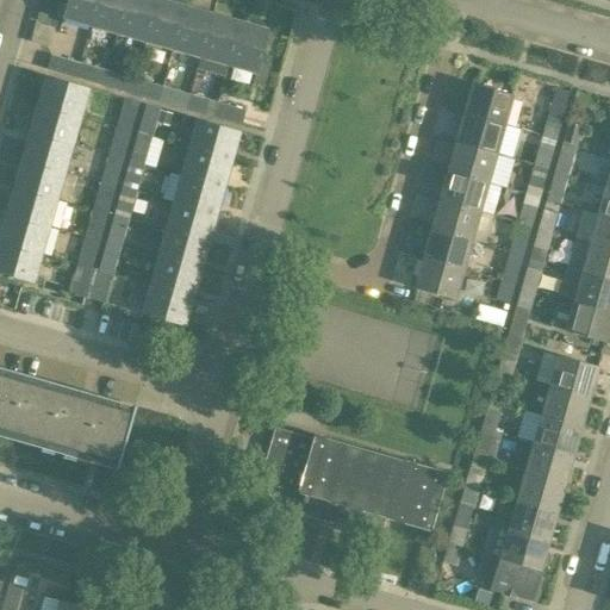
[(89,26),(97,0),(66,0),(61,18),(89,26)]
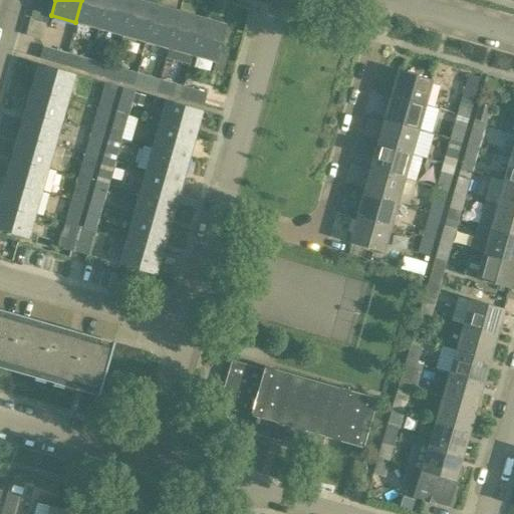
[(81,0),(75,22),(98,29),(106,0),(81,0)]
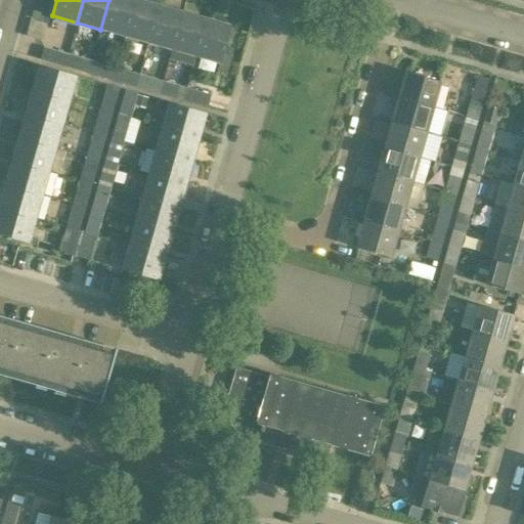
[(108,0),(100,30),(124,36),(134,0),(108,0)]
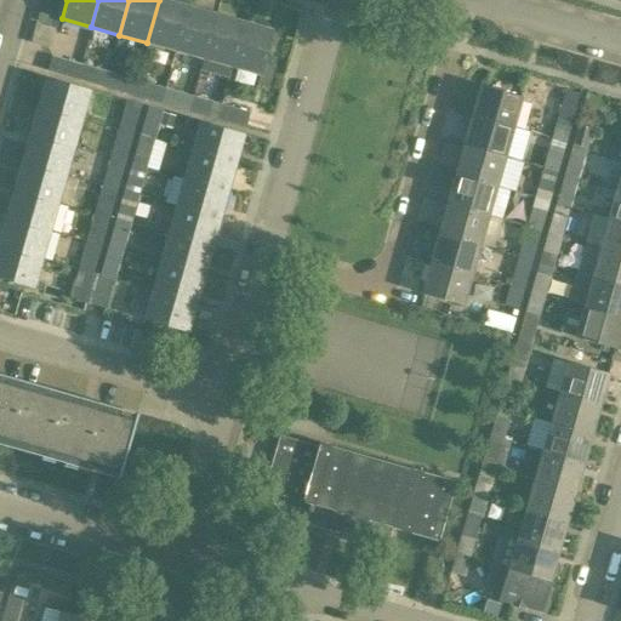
[(164,0),(159,0),(147,43),(175,51),(188,7),(164,0)]
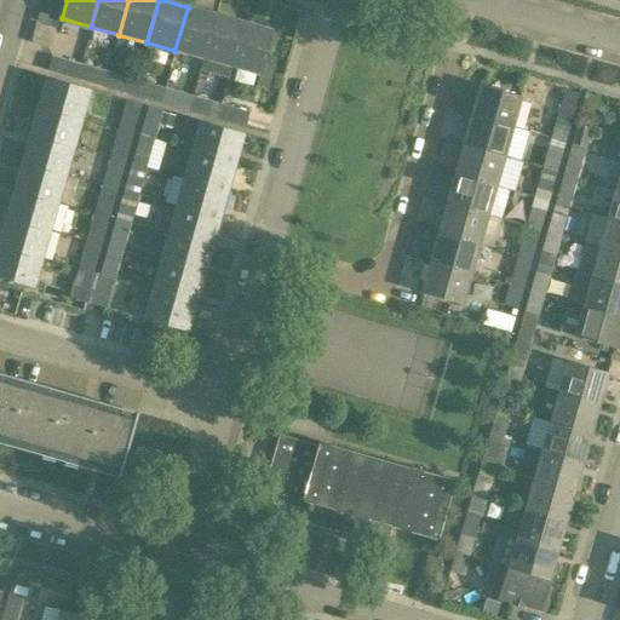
[(188,7),(174,51),(202,58),(216,15),(188,7)]
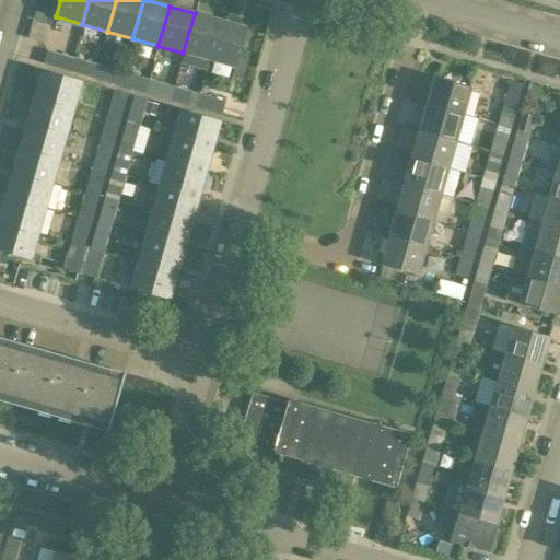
[(195,13),(183,53),(208,60),(220,21),(195,13)]
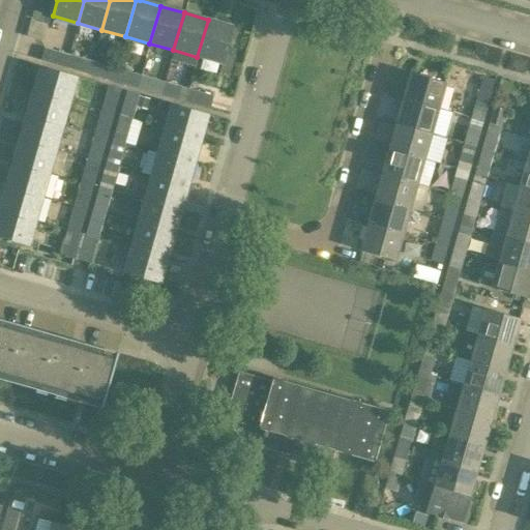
[(208,20),(197,57),(222,64),(232,27),(208,20)]
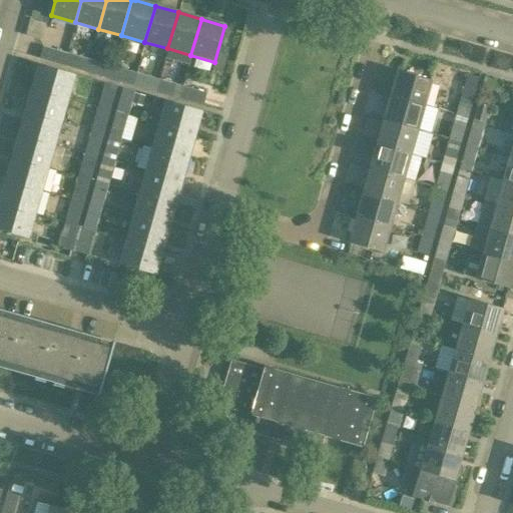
[(25,36),(38,40),(43,24),(30,20),(25,36)]
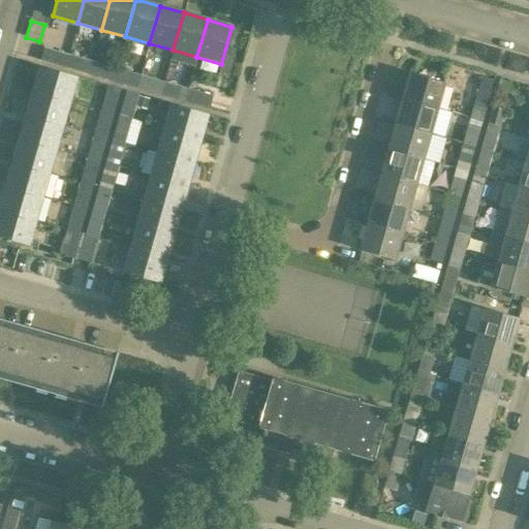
[(40,61),(57,65),(65,67),(68,56),(43,49),(40,61)]
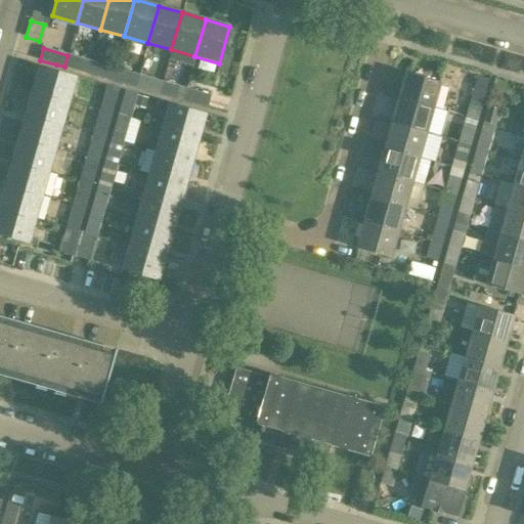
[(68,55),(64,67),(88,74),(91,62),(68,55)]
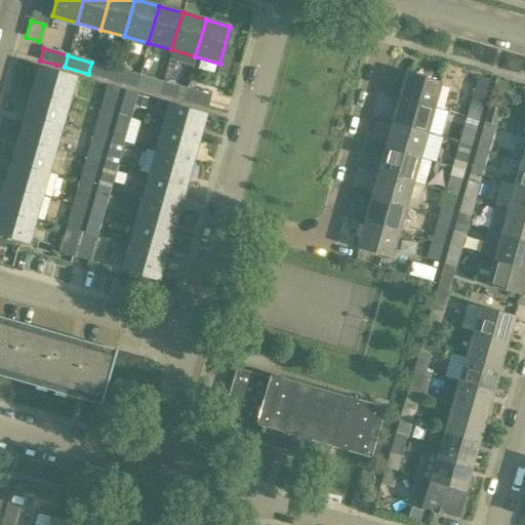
[(91,63),(88,74),(112,80),(115,70),(91,63)]
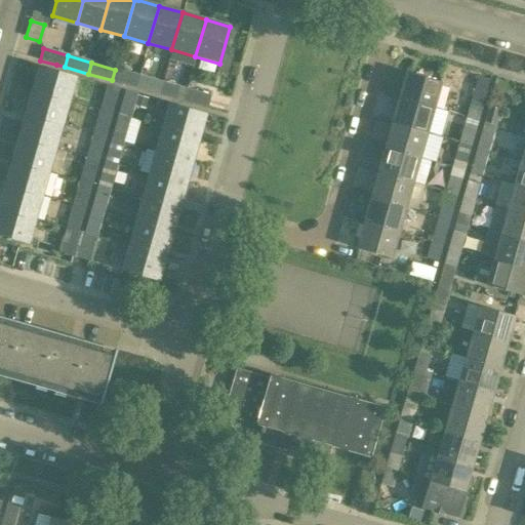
[(31,90),(68,101),(75,76),(38,66),(31,90)]
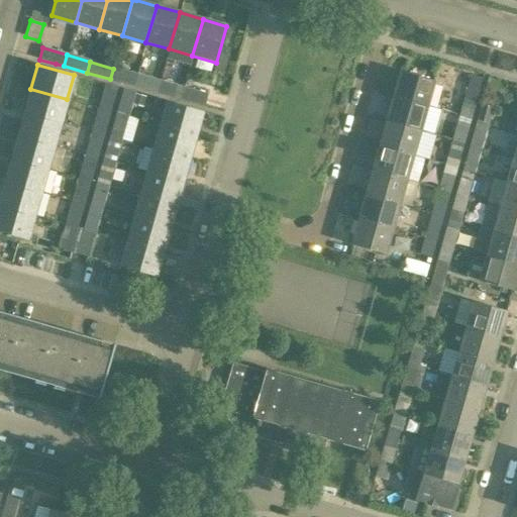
[(113,69),(110,79),(133,86),(136,76),(113,69)]
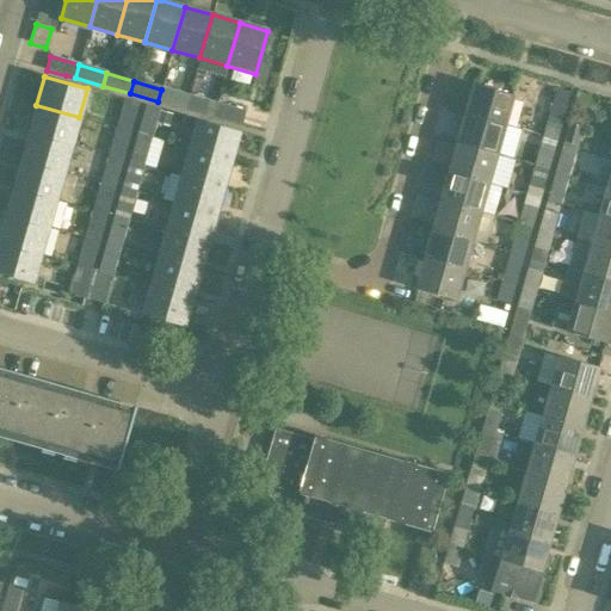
[(503,125),(511,96),(471,84),(462,113),(503,125)]
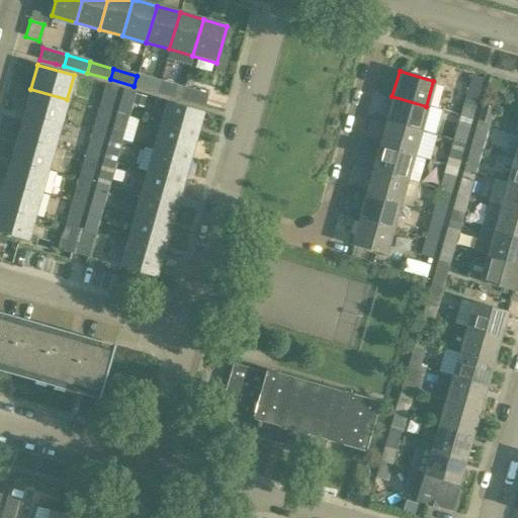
[(134,86),(157,93),(160,81),(152,79),(137,75),(137,76),(134,86)]
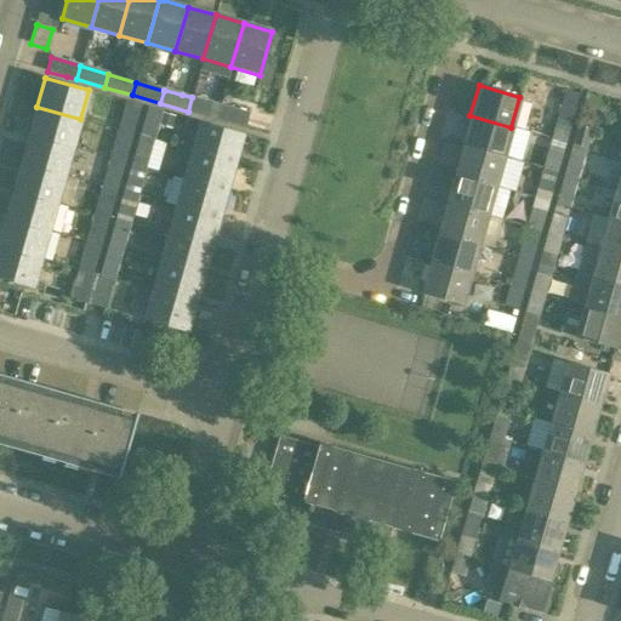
[(192,97),(188,112),(216,119),(220,106),(192,97)]
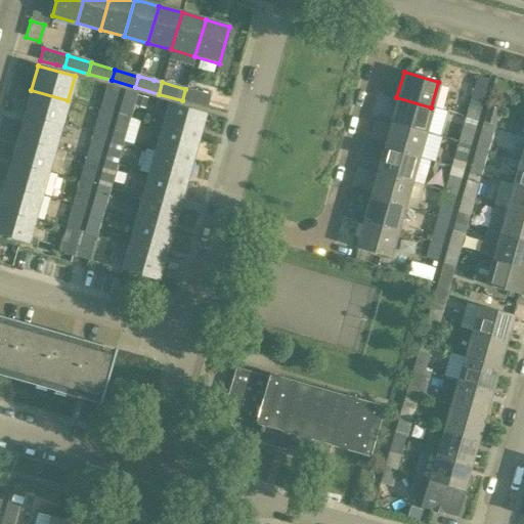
[(119,88),(107,85),(100,110),(112,113),(119,88)]
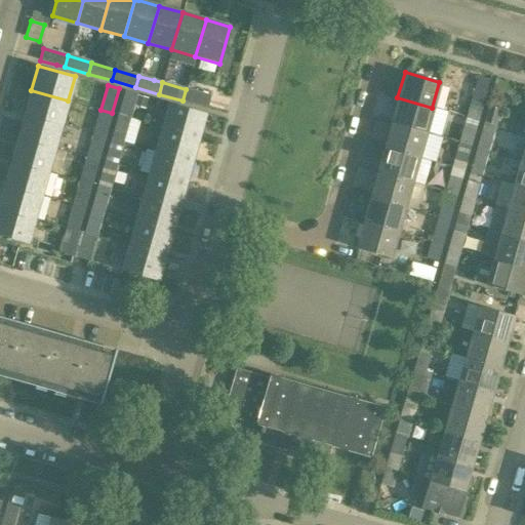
[(210,96),(194,91),(186,89),(183,101),(206,108),(210,96)]
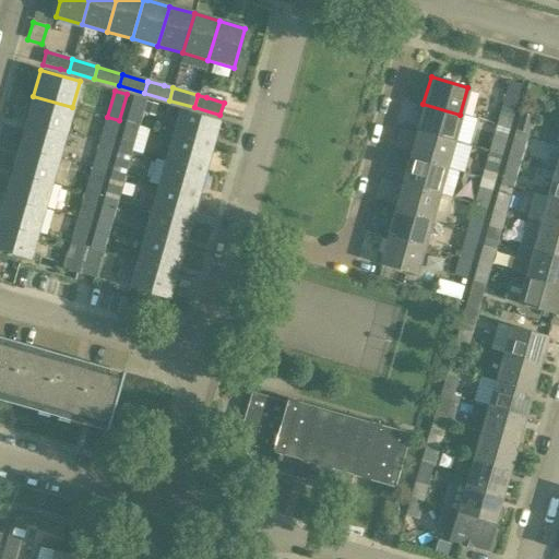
[(26,121),(66,132),(72,107),(33,96),(26,121)]
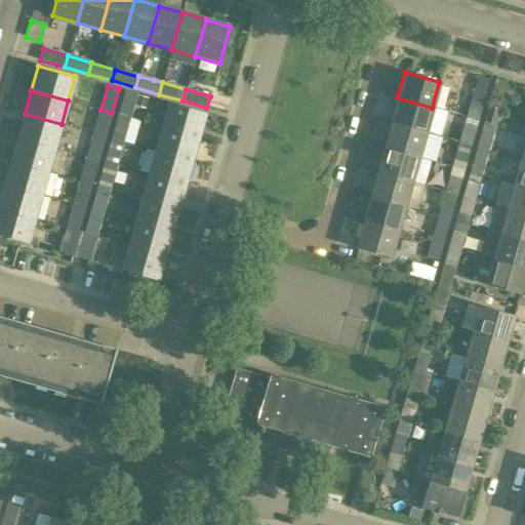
[(136,93),(124,90),(117,115),(129,118),(133,106),(136,93)]
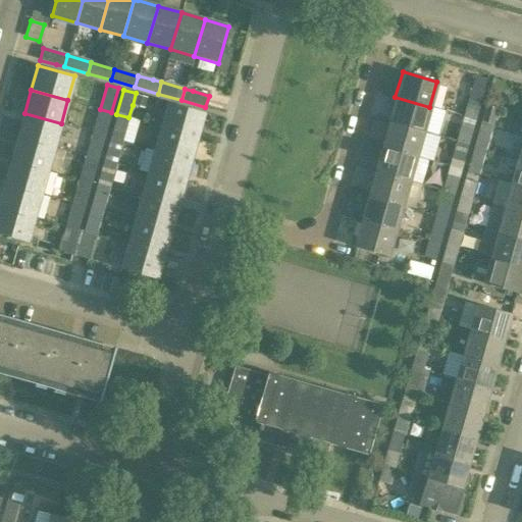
[(144,108),(147,97),(136,93),(133,105),(144,108)]
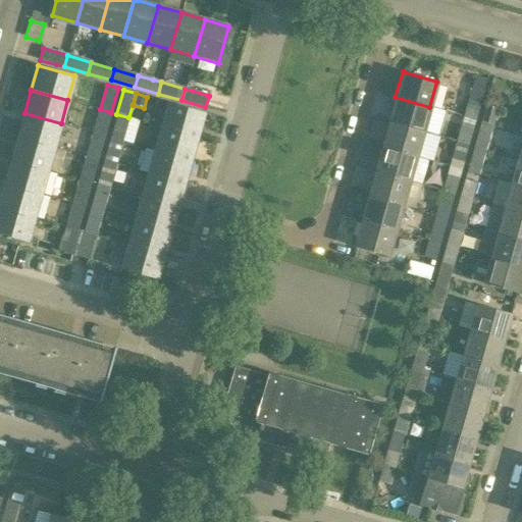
[(422,132),(429,107),(395,97),(388,121),(422,132)]
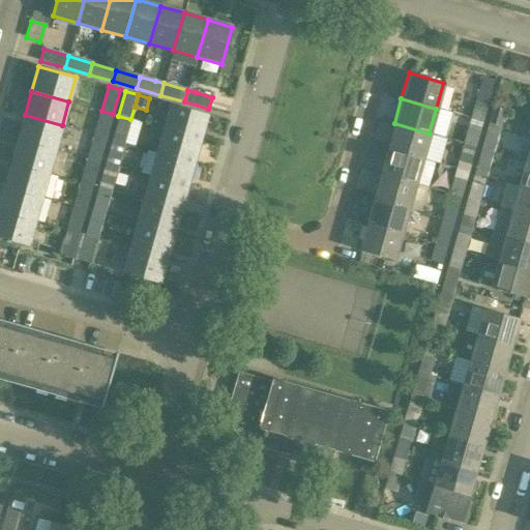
[(475,101),(470,119),(482,122),(488,106),(475,101)]
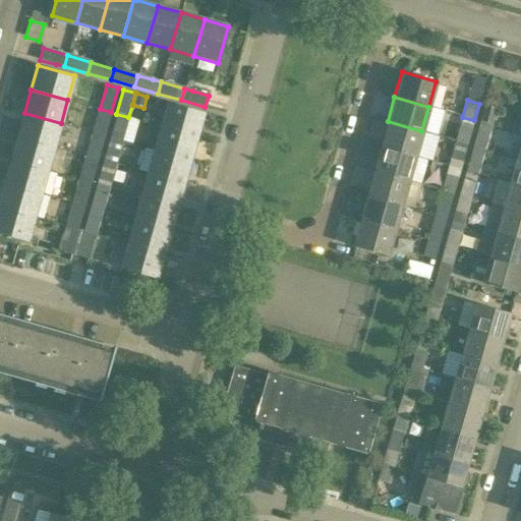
[(160,126),(196,136),(204,112),(167,102),(160,126)]
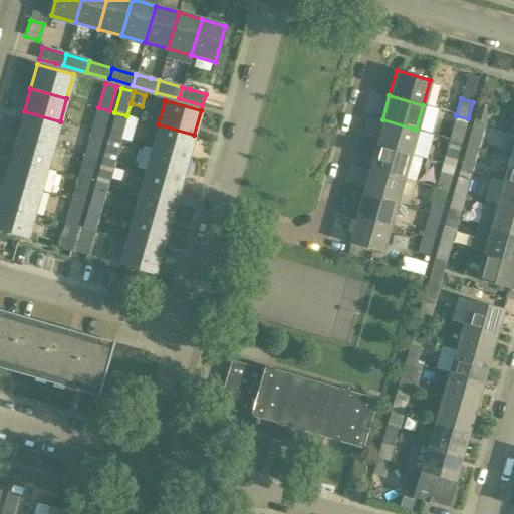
[(490,107),(477,103),(472,119),(485,123),(490,107)]
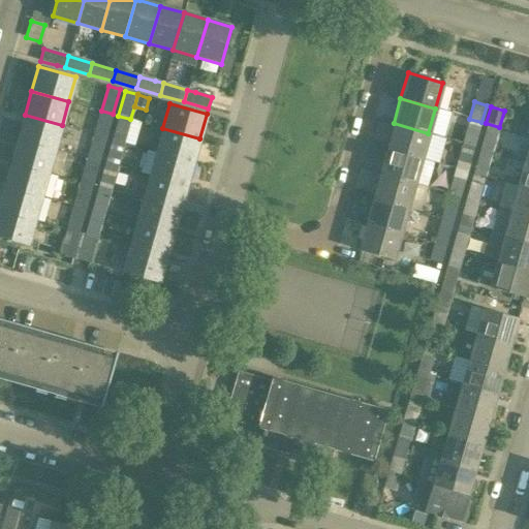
[(95,134),(105,137),(113,114),(101,111),(95,134)]
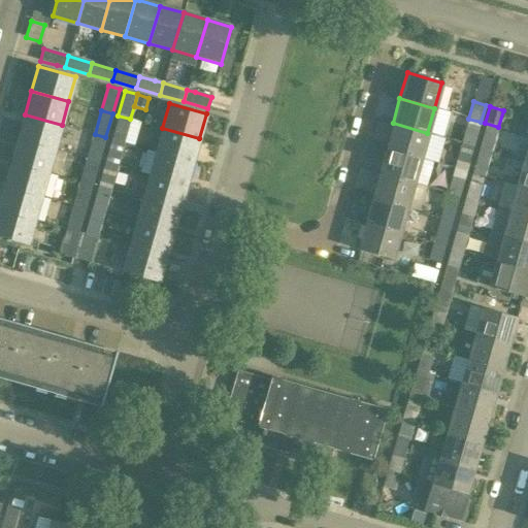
[(18,138),(55,149),(62,125),(25,114),(18,138)]
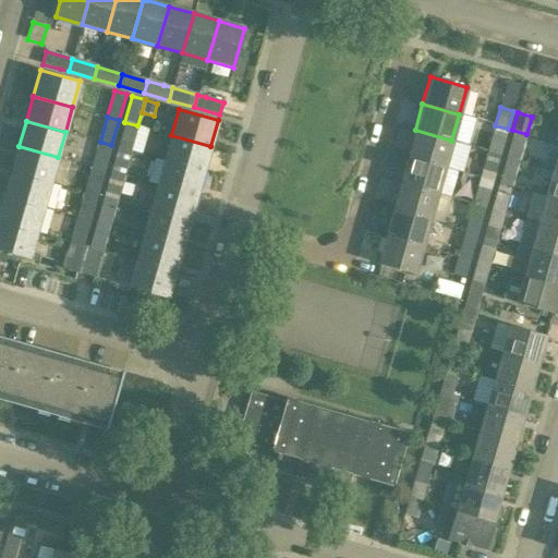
[(137,125),(124,122),(118,147),(131,150),(137,125)]
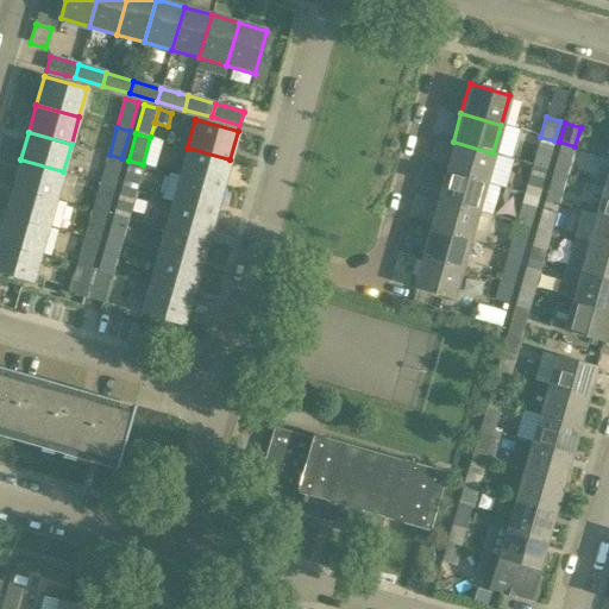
[(484,182),(493,154),(453,142),(445,171),(484,182)]
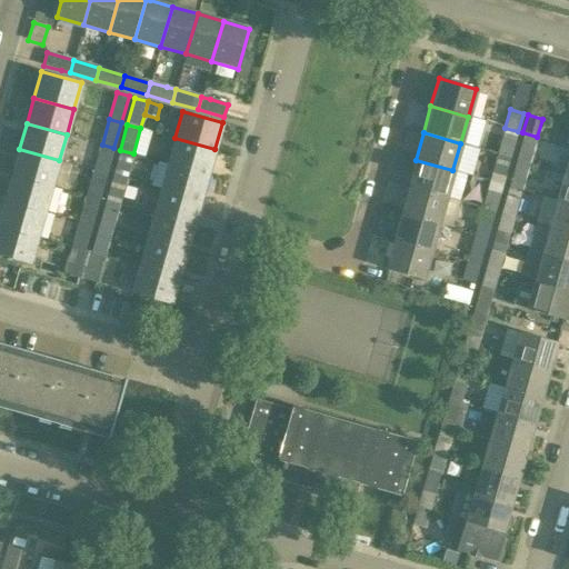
[(537,137),(522,132),(516,159),(529,163),(537,137)]
